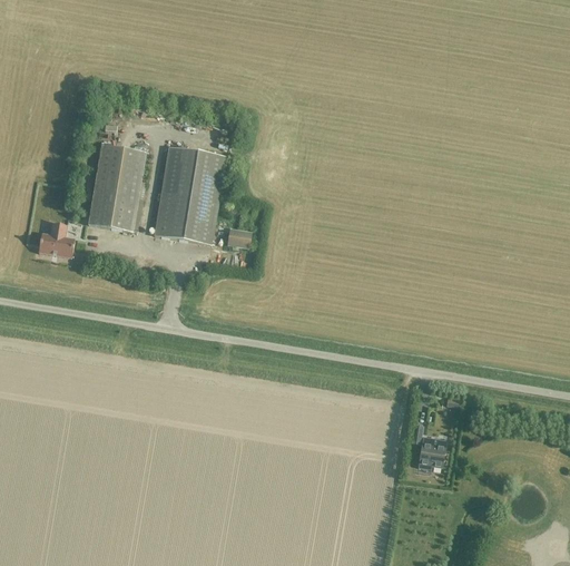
[(111,100),(109,108),(120,111),(123,103),(111,100)]
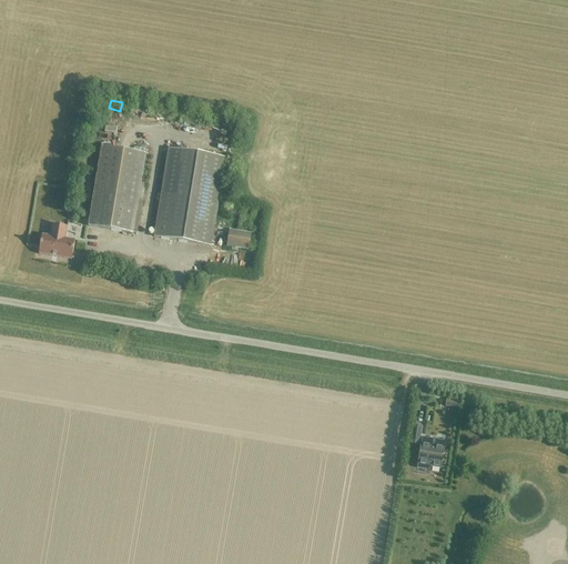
[(101,143),(88,222),(132,230),(145,151),(101,143)]
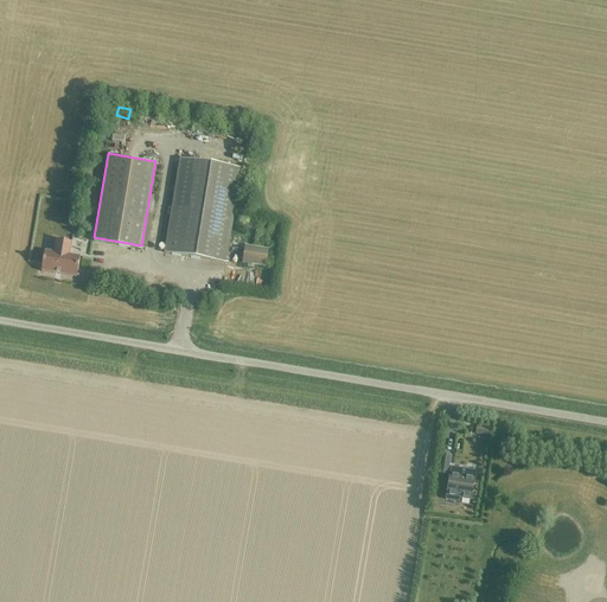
[(180,155),(165,249),(225,260),(225,258),(228,258),(228,255),(227,255),(241,165),(180,155)]
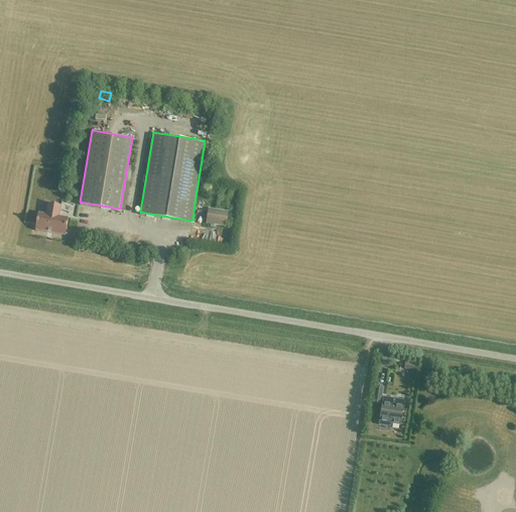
[(203,187),(210,195),(216,187),(209,180),(203,187)]
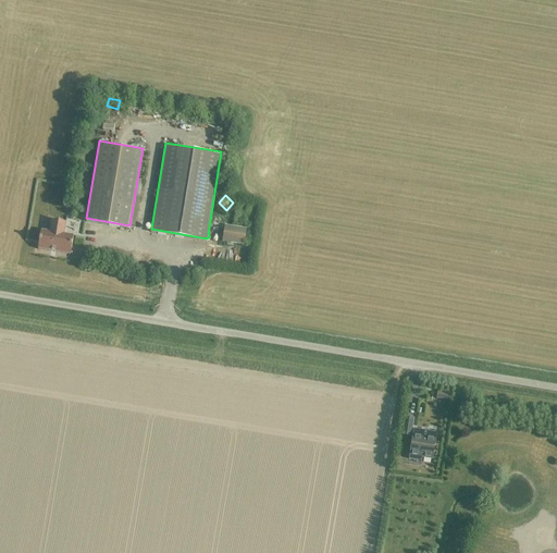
[(85,226),(85,211),(74,210),(73,225),(85,226)]
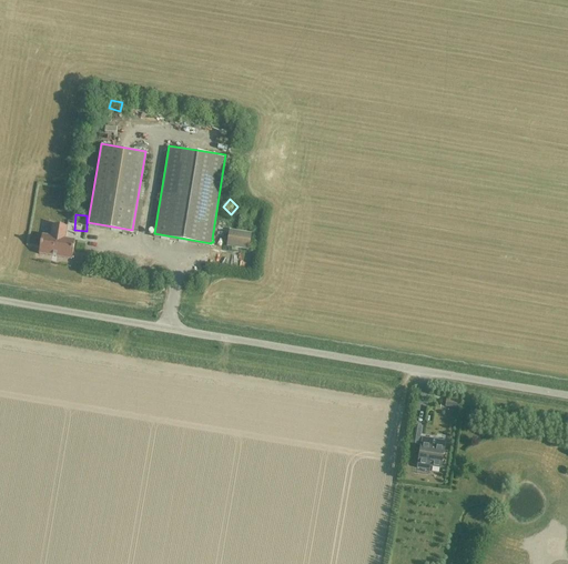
[(216,215),(213,238),(220,239),(223,217),(216,215)]
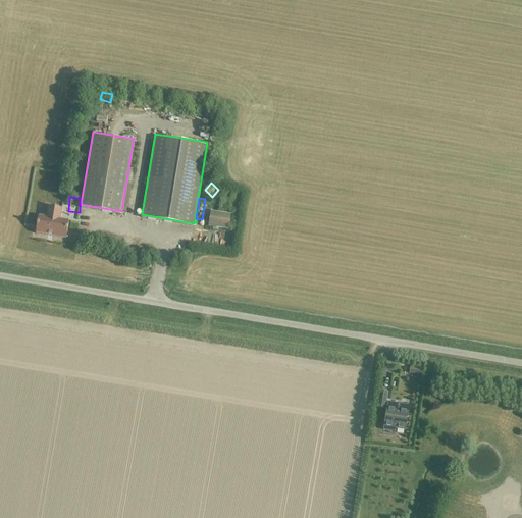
[(65,235),(68,217),(59,216),(61,205),(48,203),(46,214),(38,212),(36,229),(65,235)]
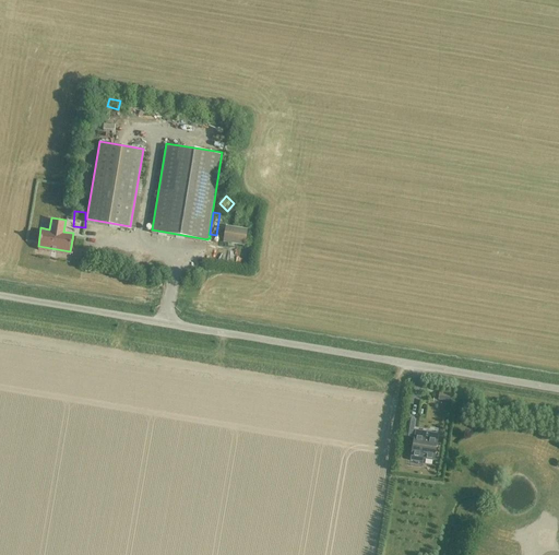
[(228,243),(234,244),(234,240),(245,243),(247,227),(225,223),(223,238),(228,239),(228,243)]
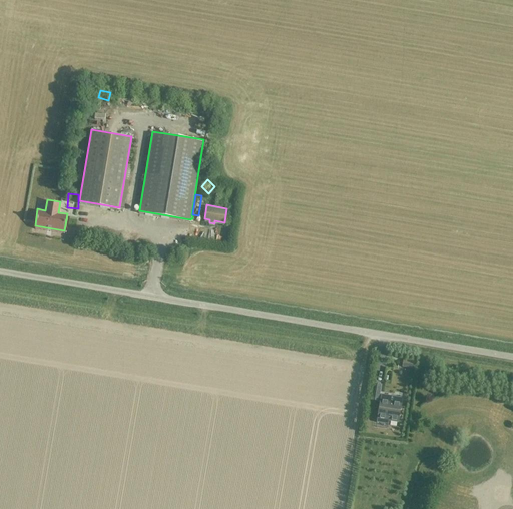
[(411,352),(400,350),(400,357),(409,360),(411,352)]
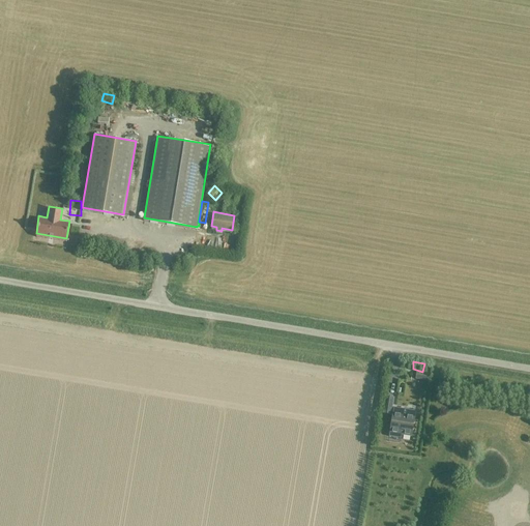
[(392,396),(385,395),(383,410),(390,411),(392,396)]
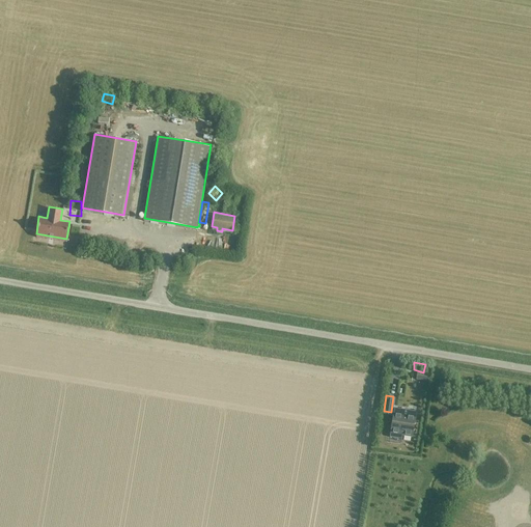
[(414,416),(392,413),(390,430),(401,432),(401,434),(411,435),(414,416)]
